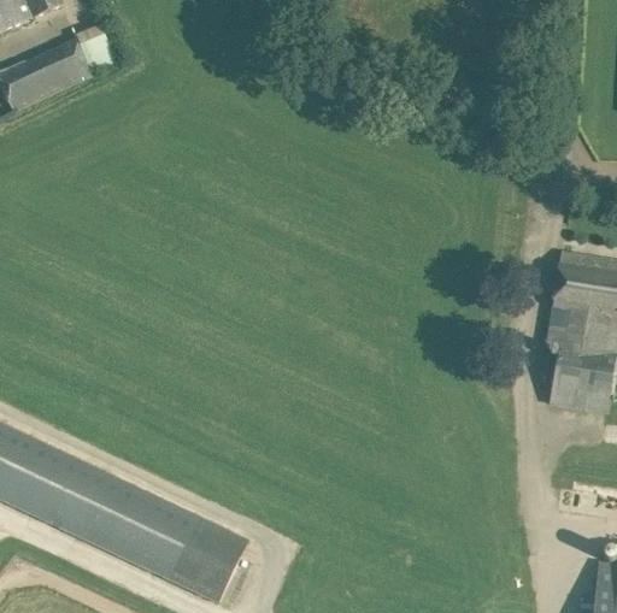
[(0,0),(0,29),(56,5),(63,1),(63,0),(0,0)]
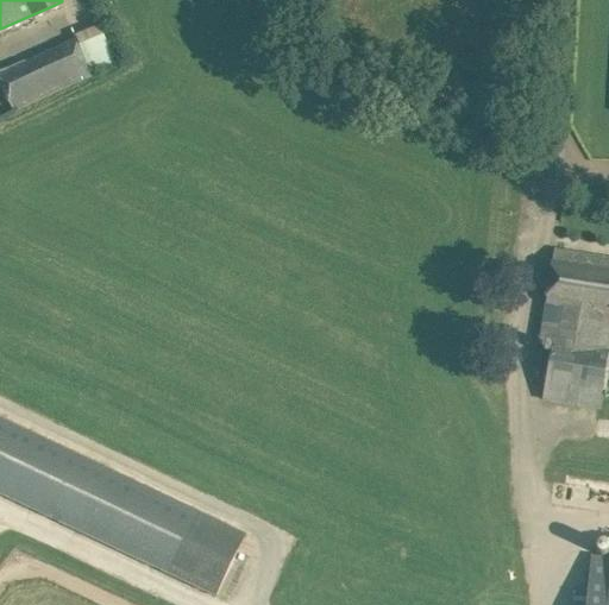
[(0,75),(0,82),(13,112),(89,76),(74,41),(0,75)]
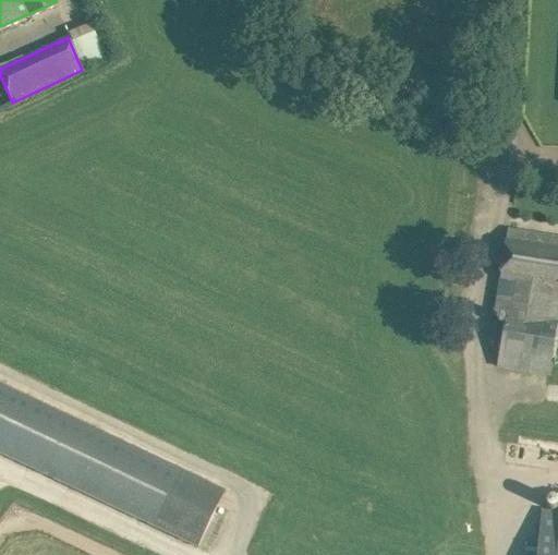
[(506,314),(497,368),(548,375),(549,364),(557,364),(557,318),(557,315),(557,234),(508,227),(495,312),(506,314)]
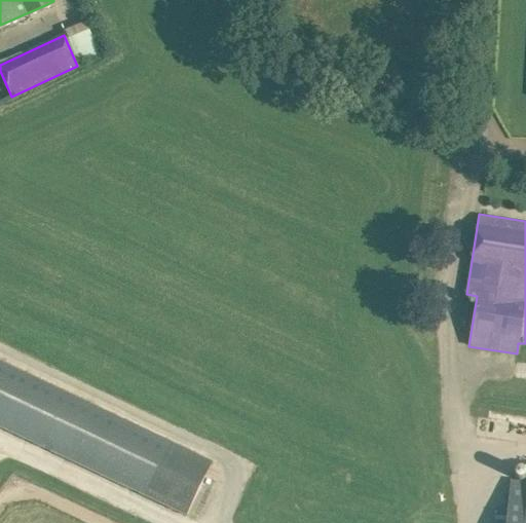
[(525,383),(485,378),(480,417),(525,424),(525,383)]
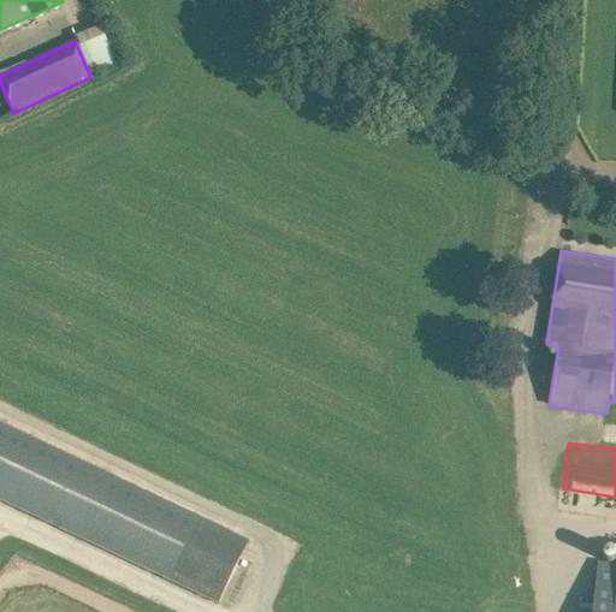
[(615,611),(615,565),(603,564),(598,599),(581,596),(580,606),(597,608),(596,611),(615,611)]
